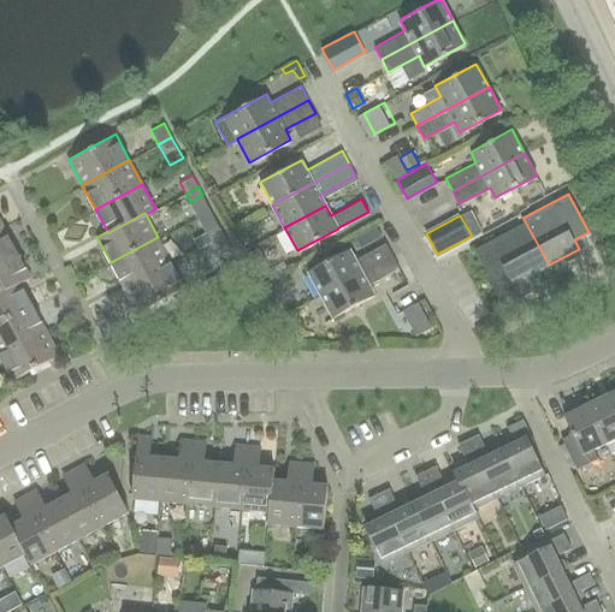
[(525,221),(474,249),(494,283),(491,284),(503,306),(530,291),(524,279),(549,265),(525,221)]
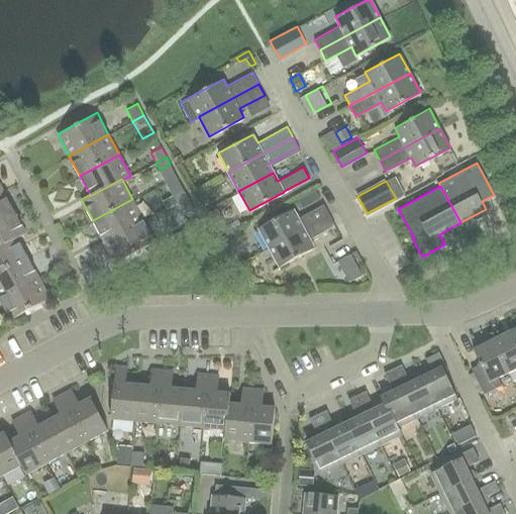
[(187,196),(183,188),(173,193),(177,202),(187,196)]
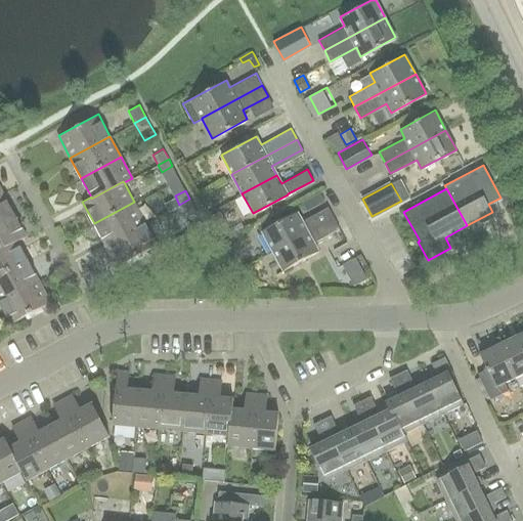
[(318,191),(301,201),(306,210),(323,201),(318,191)]
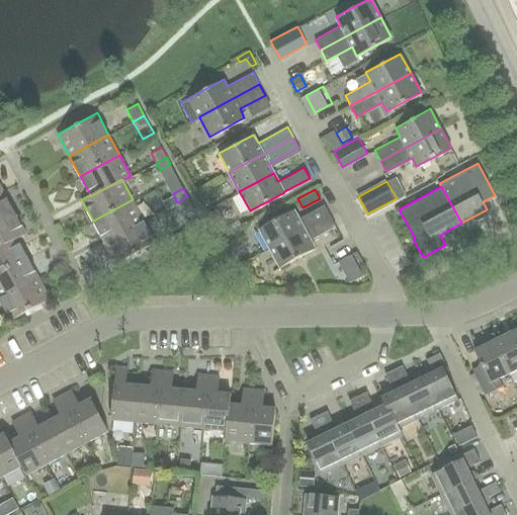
[(0,218),(14,210),(3,190),(0,192),(0,218)]
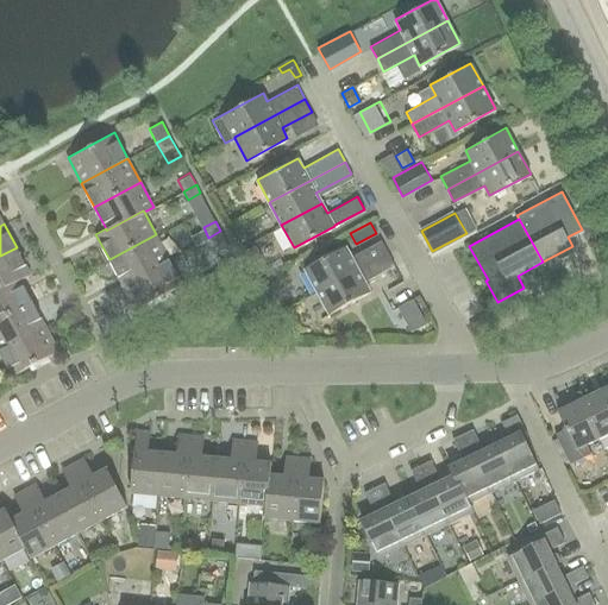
[(208,238),(204,227),(194,232),(199,243),(208,238)]
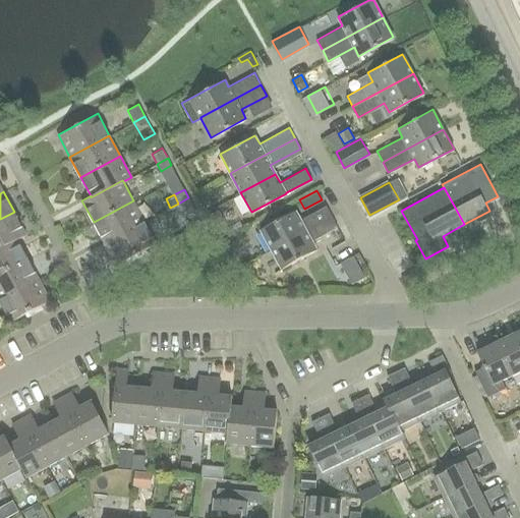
[(195,210),(188,197),(178,204),(184,216),(195,210)]
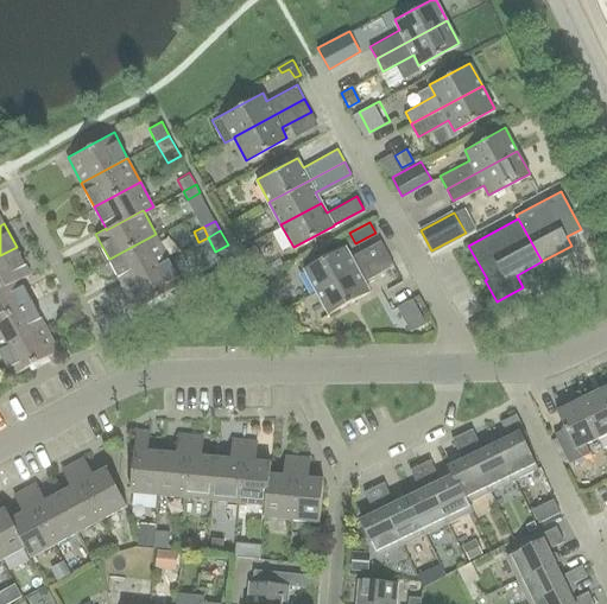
[(121,283),(169,258),(156,234),(109,259),(121,283)]
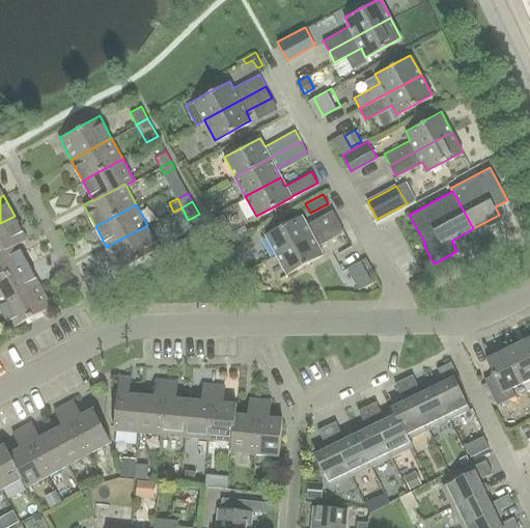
[(276,253),(338,220),(332,209),(306,223),(301,214),(266,233),(276,253)]
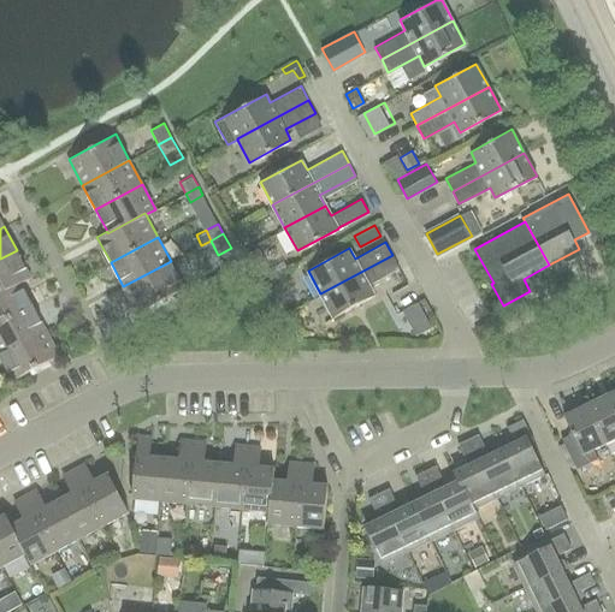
[(30,277),(17,250),(0,259),(0,290),(19,280),(21,281),(30,277)]
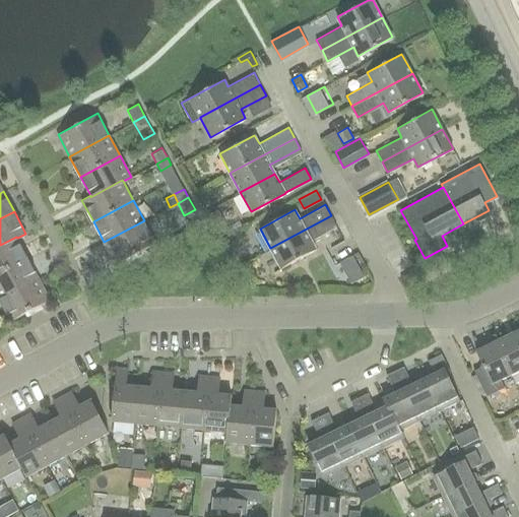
[(311,240),(336,225),(331,215),(270,248),(280,267),(316,249),(311,240)]
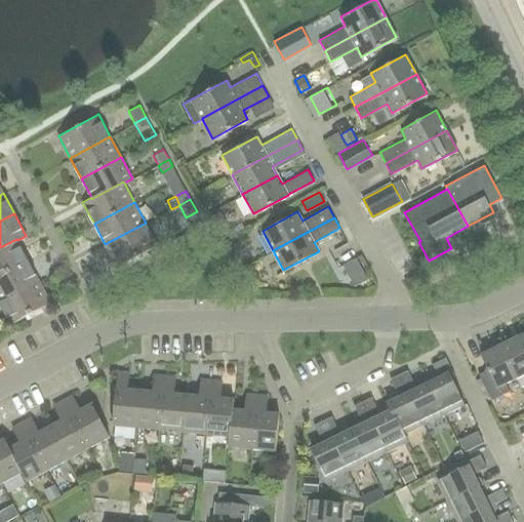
[(117,266),(157,244),(146,223),(105,244),(117,266)]
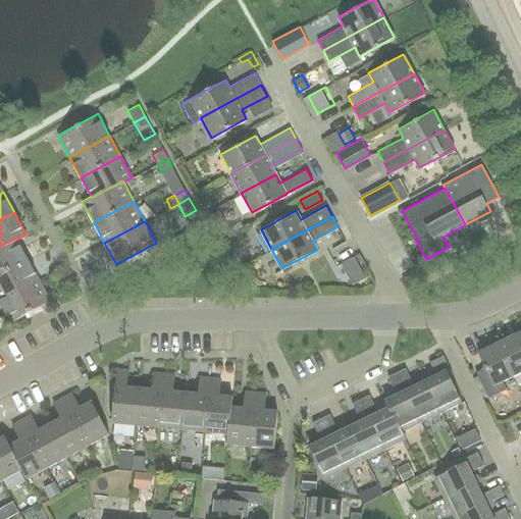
[(223,221),(212,227),(217,239),(229,232),(223,221)]
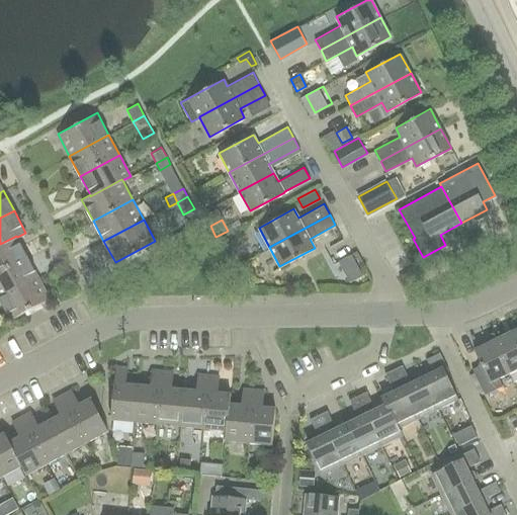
[(0,269),(27,256),(17,237),(16,236),(0,244),(0,269)]
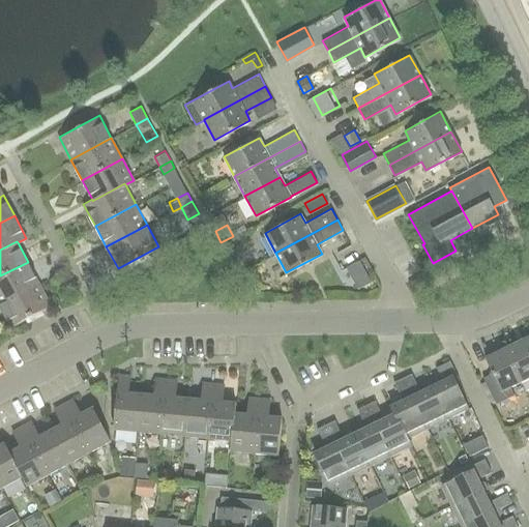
[(358,259),(345,266),(351,276),(363,269),(358,259)]
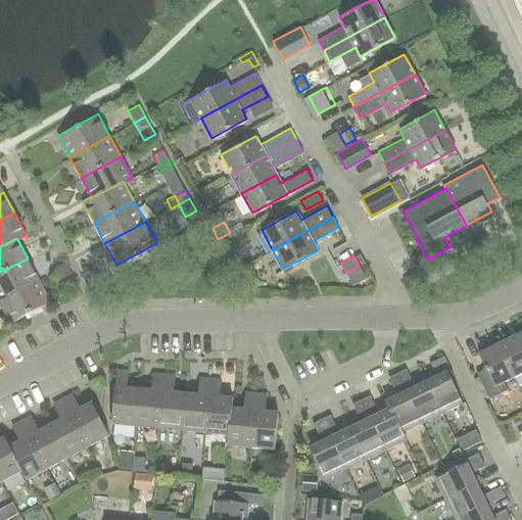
[(0,298),(38,279),(28,258),(0,272),(0,298)]
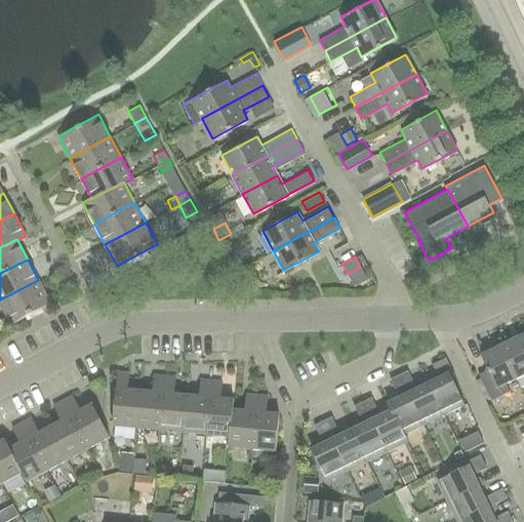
[(50,302),(38,280),(0,299),(0,306),(9,323),(50,302)]
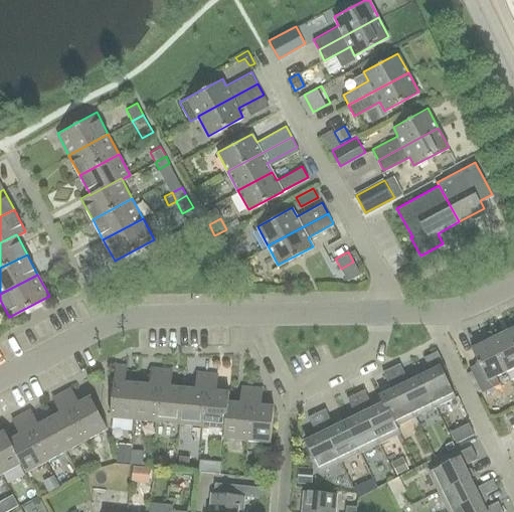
[(513,339),(508,327),(489,336),(506,370),(513,365),(513,339)]
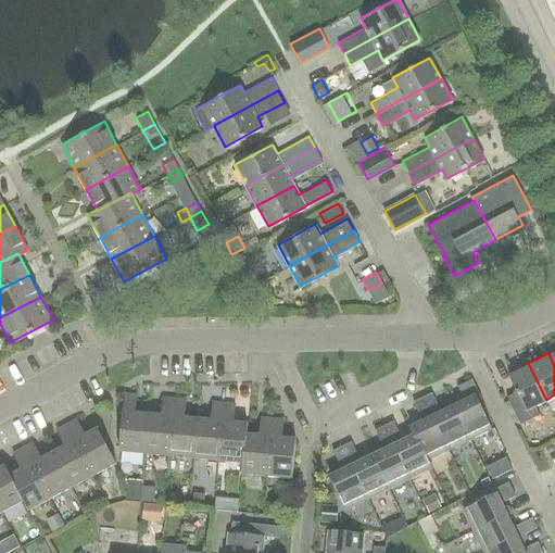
[(546,400),(528,363),(508,374),(516,390),(506,396),(520,423),(539,413),(535,404),(546,400)]
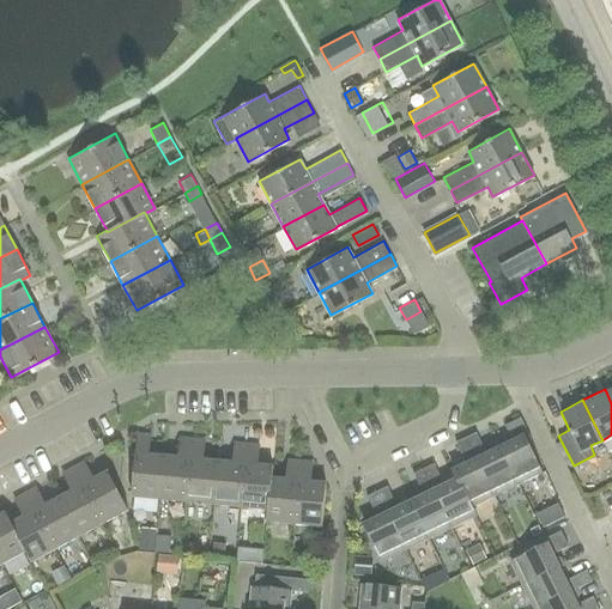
[(540,470),(526,439),(529,437),(520,415),(506,422),(513,439),(509,440),(508,438),(503,437),(496,440),(502,451),(516,482),(540,470)]
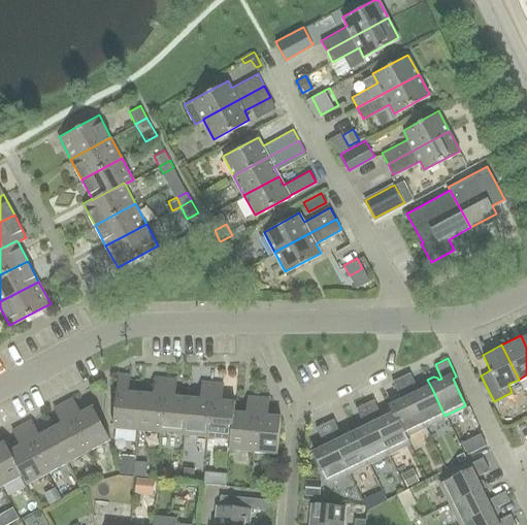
[(432,389),(427,380),(429,385),(419,390),(409,371),(401,375),(425,425),(445,416),(432,389)]
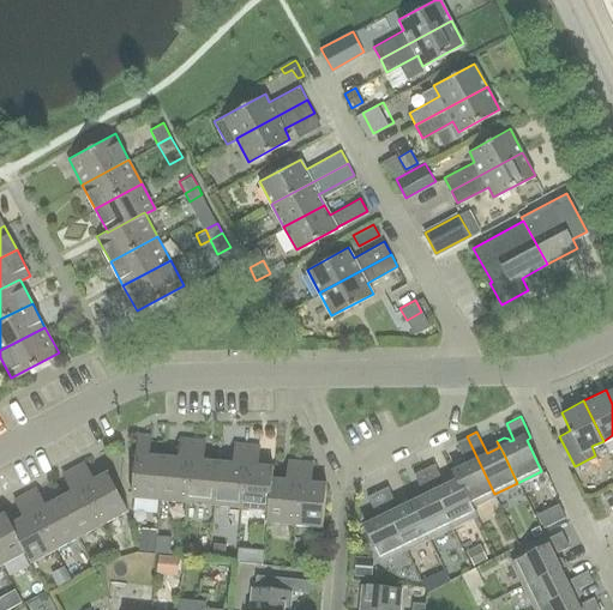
[(160,497),(163,456),(149,454),(150,434),(137,433),(131,495),(160,497)]
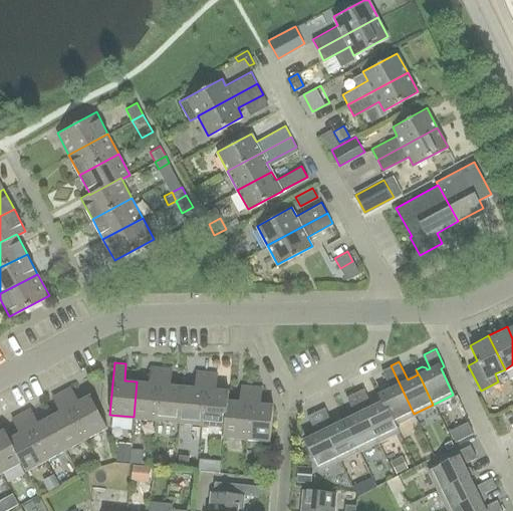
[(156,420),(161,366),(151,365),(149,382),(137,381),(134,417),(156,420)]
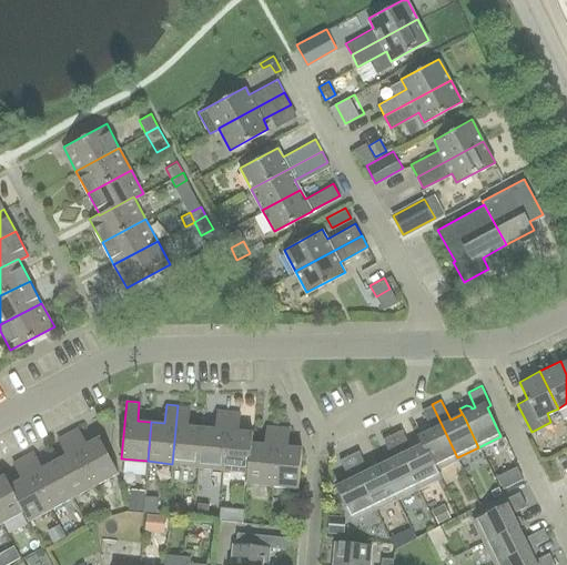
[(457,457),(432,404),(422,409),(432,429),(418,435),(423,443),(423,442),(435,468),(436,467),(457,457)]
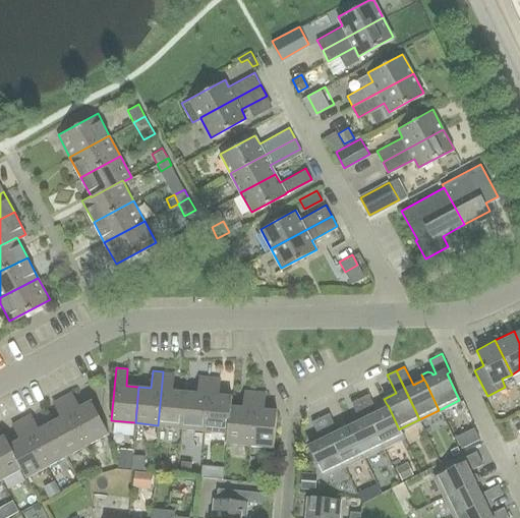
[(181,427),(184,391),(172,390),(174,372),(163,371),(158,425),(181,427)]
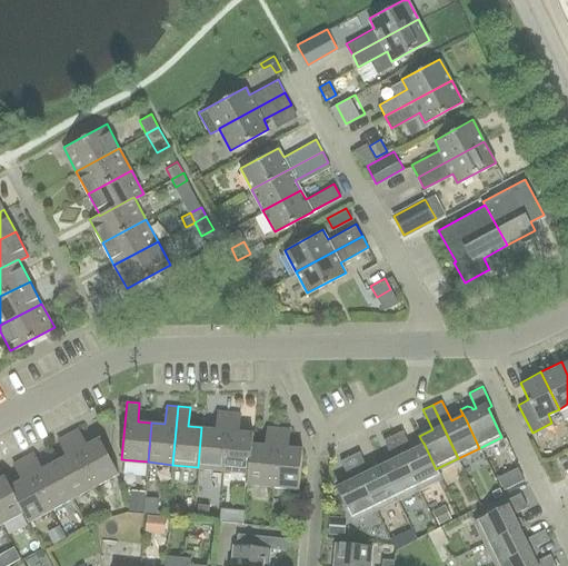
[(223,469),(229,410),(217,409),(216,428),(201,427),(198,467),(223,469)]
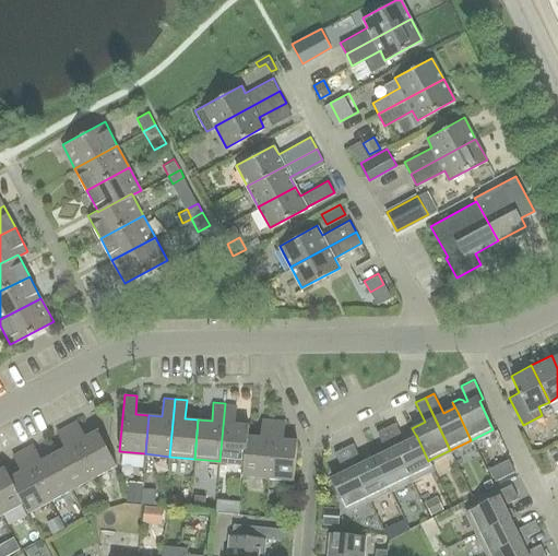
[(236,404),(225,403),(220,461),(244,463),(247,435),(248,424),(234,423),(236,404)]
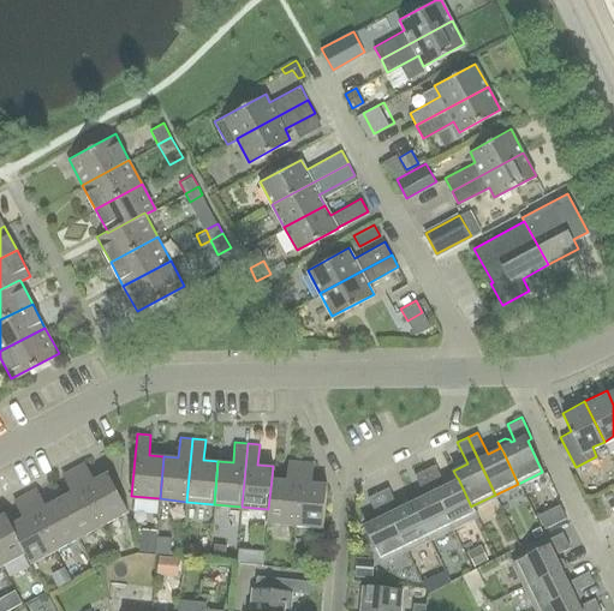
[(294,523),(300,461),(288,460),(286,479),(272,478),(268,509),(267,521),(294,523)]
